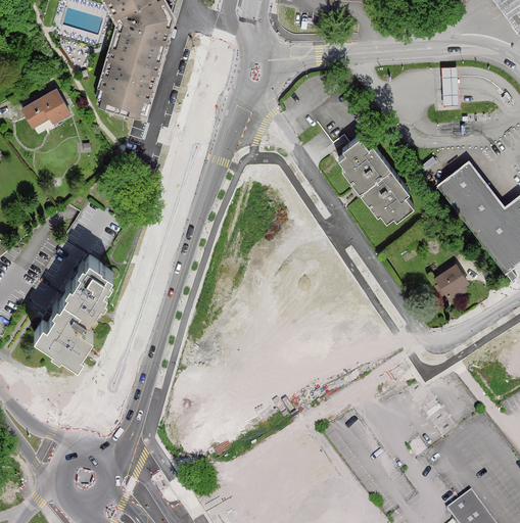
[(107,0),(121,22),(100,99),(102,99),(113,102),(110,110),(116,111),(117,105),(129,108),(134,110),(134,116),(146,120),(175,27),(169,25),(167,24),(169,15),(161,2),(161,0),(107,0)]
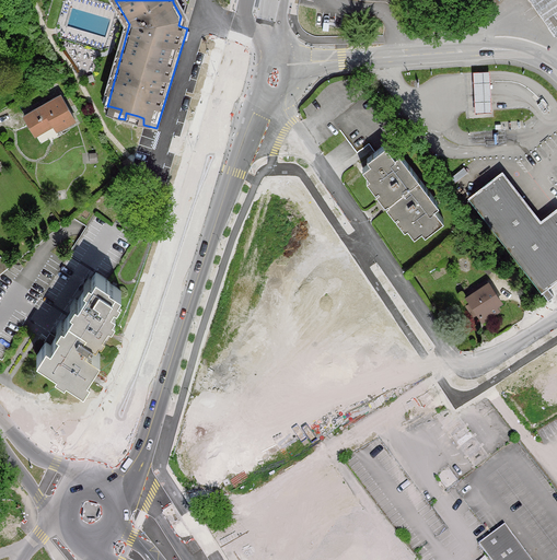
[(556,30),(556,0),(525,0),(552,35),(556,30)]
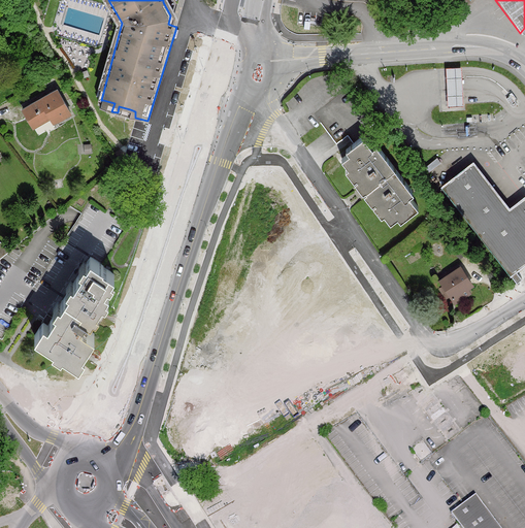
[(64,53),(87,59),(90,48),(68,41),(64,53)]
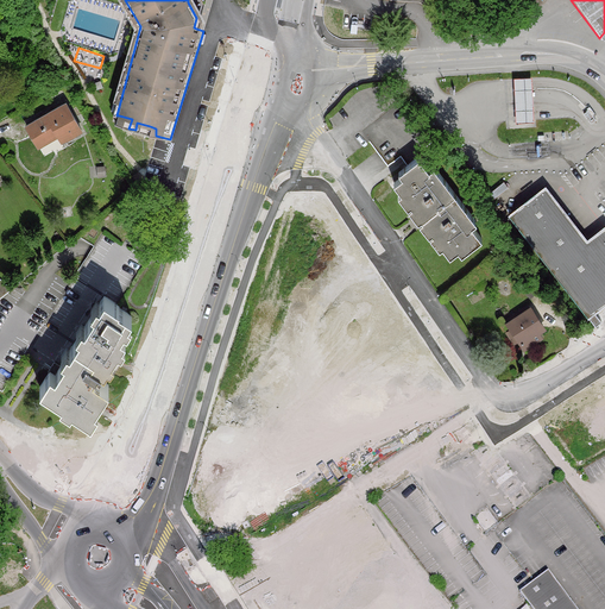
[(528,76),(510,77),(511,100),(512,121),(530,120),(529,99),(528,76)]
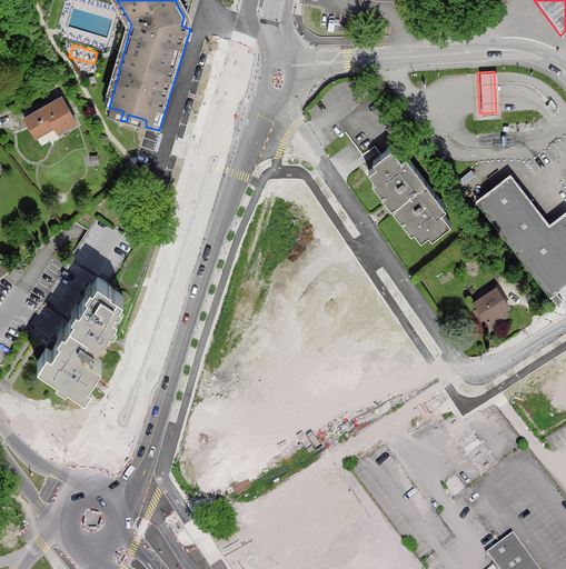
[(76,120),(61,96),(25,117),(39,141),(76,120)]
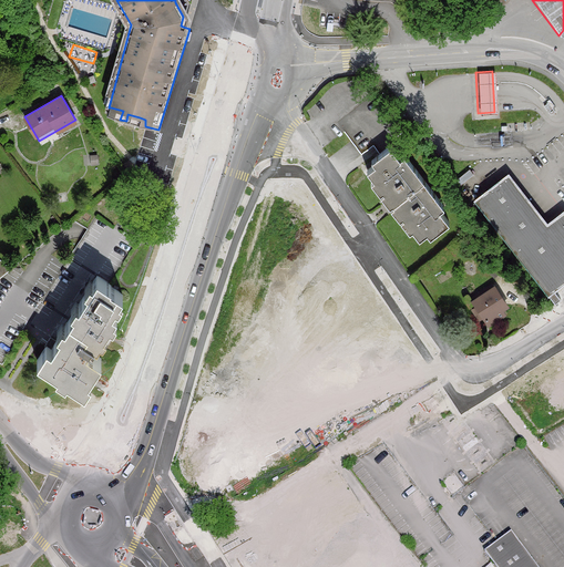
[(552,111),(545,102),(541,105),(547,114),(552,111)]
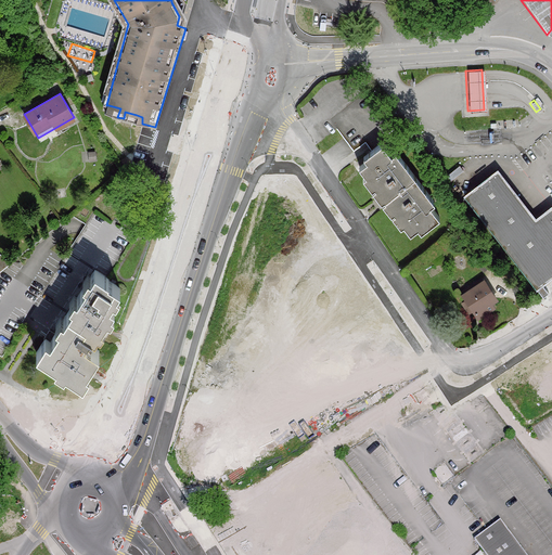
[(125,112),(124,115),(124,118),(135,123),(136,121),(137,118),(137,115),(125,112)]
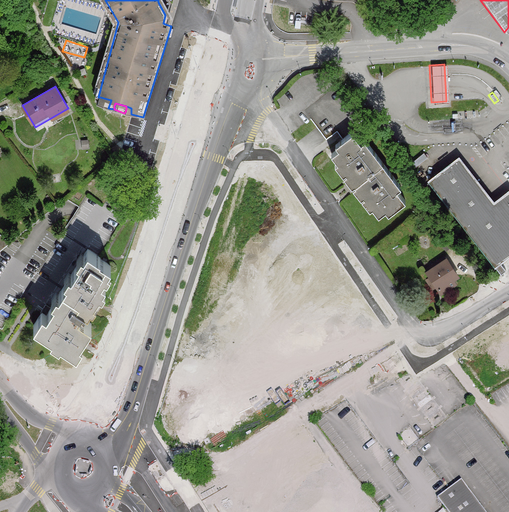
[(341,146),(330,155),(377,218),(389,209),(391,211),(404,202),(396,191),(399,188),(364,141),(360,144),(351,134),(339,143),(341,146)]
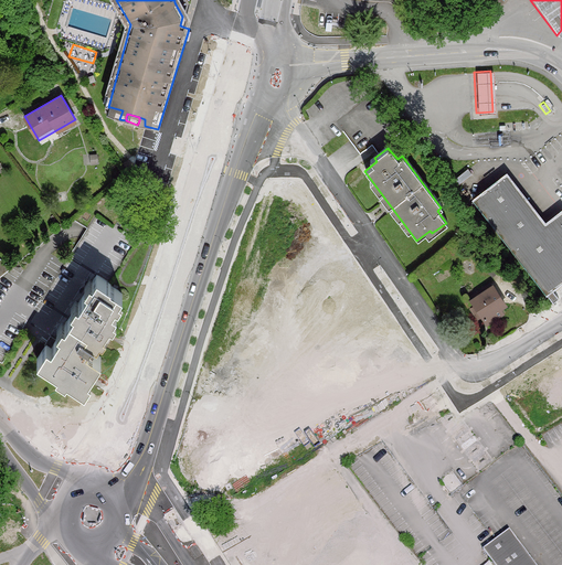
[(472,201),(543,291),(552,301),(558,297),(549,287),(561,276),(561,228),(545,226),(543,224),(505,176),(472,201)]
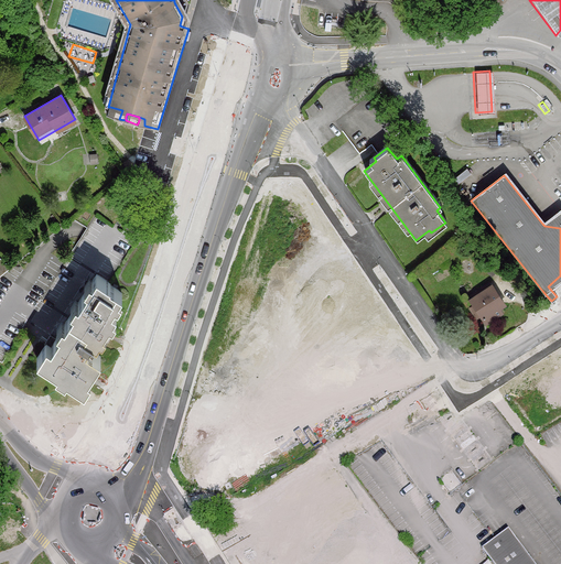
[(560,212),(560,210),(542,224),(545,226),(560,228),(560,212)]
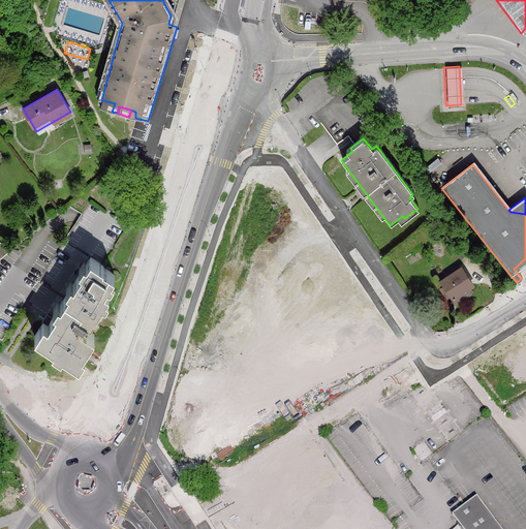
[(0,260),(9,253),(0,245),(0,260)]
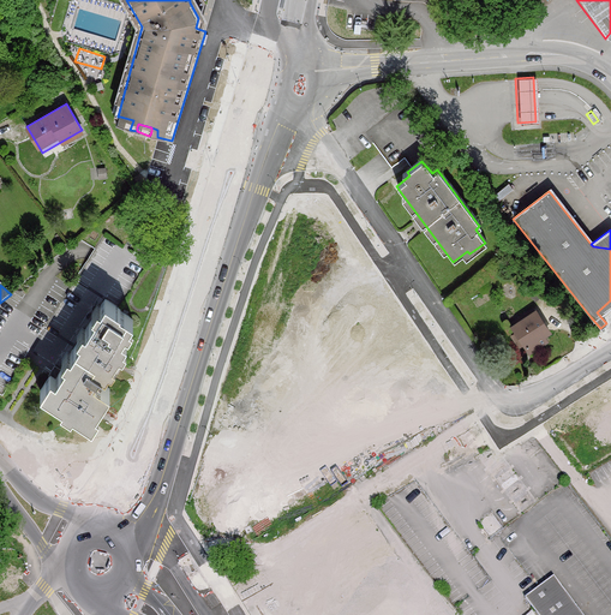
[(71,408),(70,411),(88,421),(88,419),(94,411),(95,412),(108,390),(108,389),(93,380),(96,374),(99,375),(101,372),(102,374),(106,368),(105,366),(108,360),(109,362),(117,351),(115,348),(119,344),(120,344),(123,339),(120,336),(123,330),(120,329),(124,323),(126,324),(127,323),(131,317),(117,310),(117,309),(102,299),(55,377),(52,375),(49,374),(39,390),(39,392),(60,405),(61,402),(71,408)]
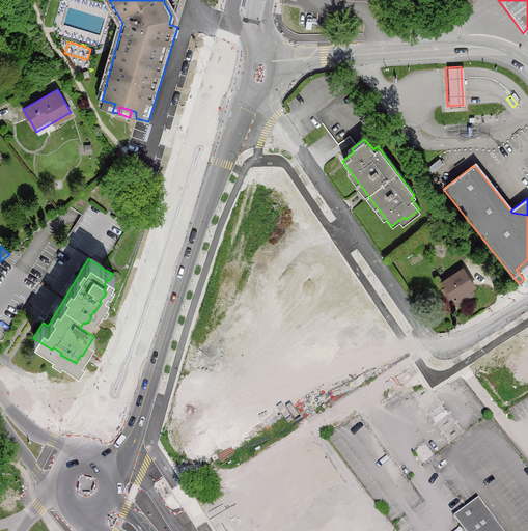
[(442,282),(452,296),(456,303),(470,295),(467,290),(472,286),(462,270),(442,282)]
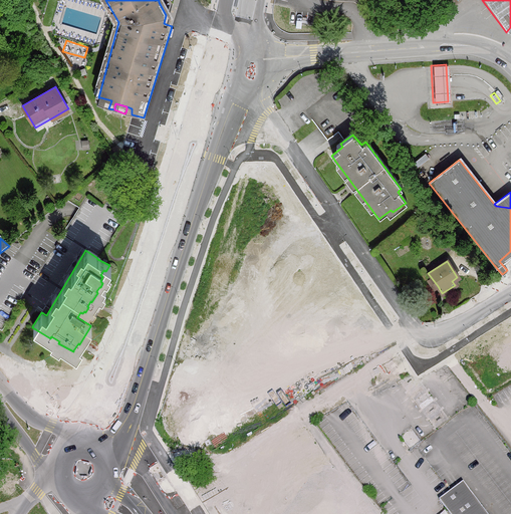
[(486,513),(464,480),(437,498),(445,510),(438,513),(486,513)]
